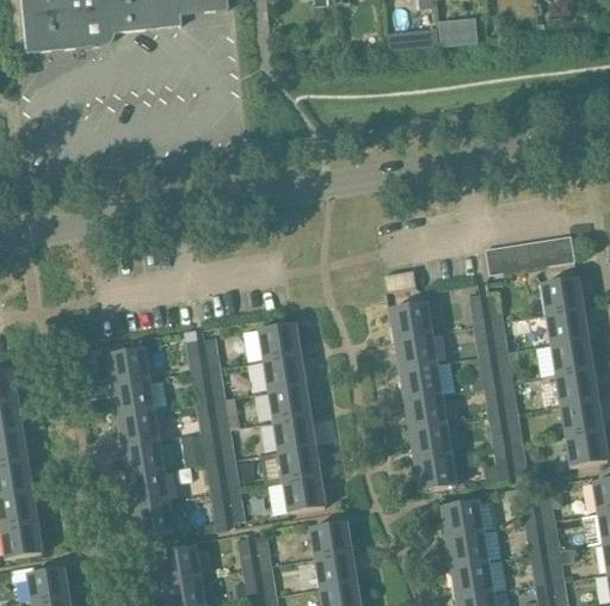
[(23,0),(29,51),(88,45),(88,41),(105,38),(106,38),(108,37),(109,37),(109,36),(110,35),(110,33),(110,32),(110,31),(182,24),(180,12),(228,7),(227,0),(23,0)]
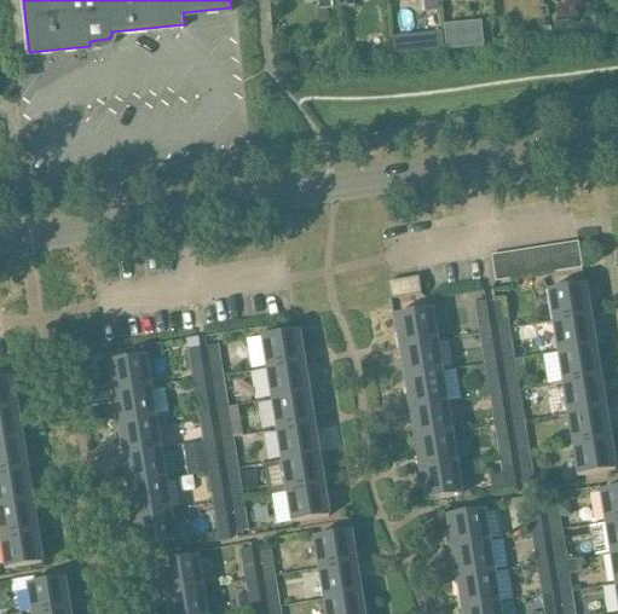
[(584,21),(596,19),(595,10),(583,11),(584,21)]
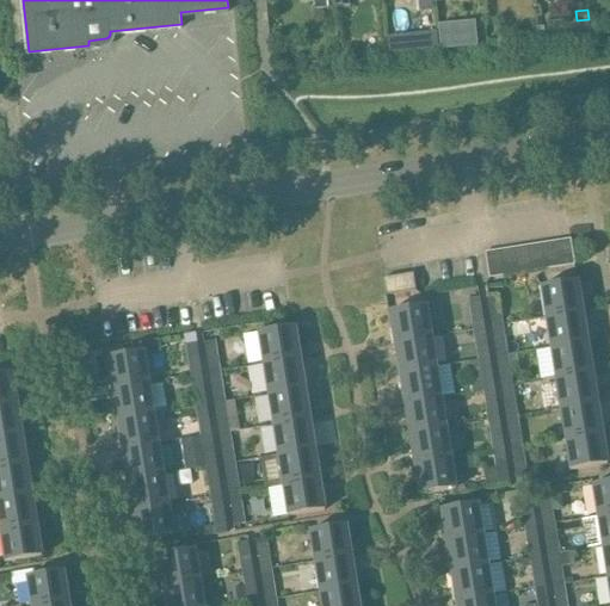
[(438,23),(438,29),(438,32),(441,45),(441,47),(476,43),(474,19),(438,23)]
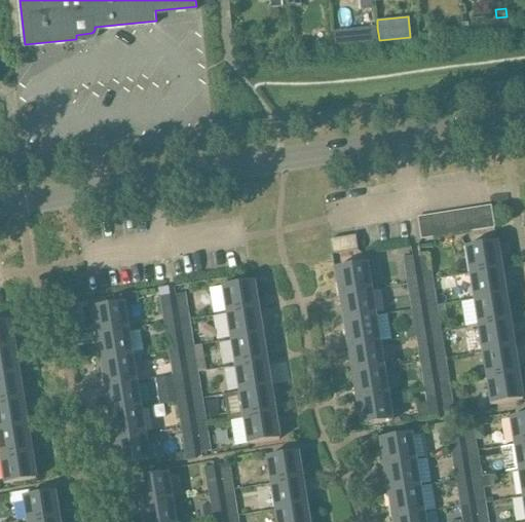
[(479,204),(482,227),(495,225),(491,202),(479,204)]
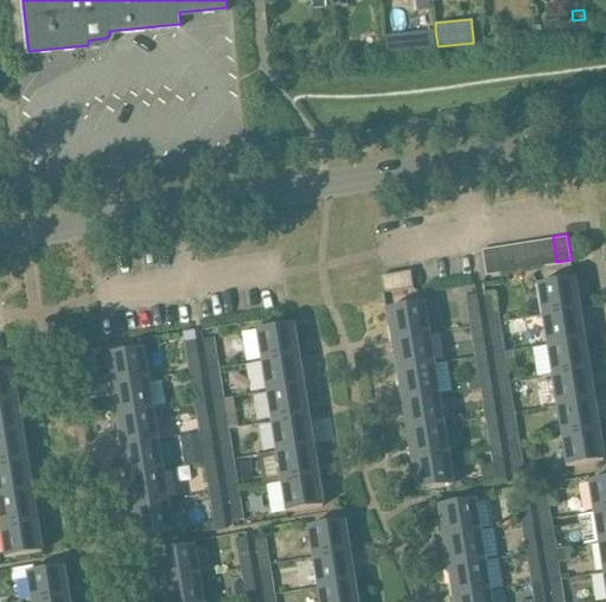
[(538,238),(543,264),(556,262),(553,236),(538,238)]
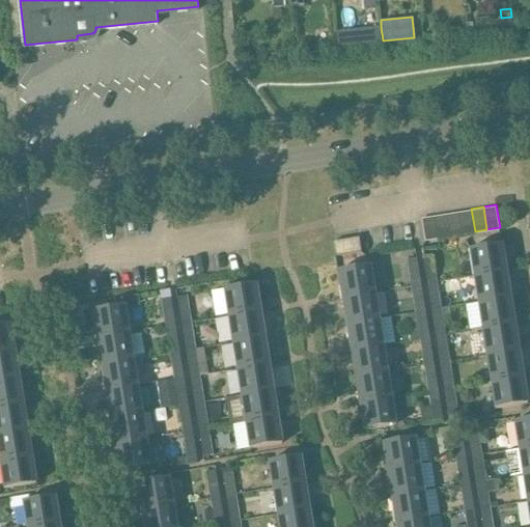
[(463,233),(475,231),(471,209),(459,211),(463,233)]
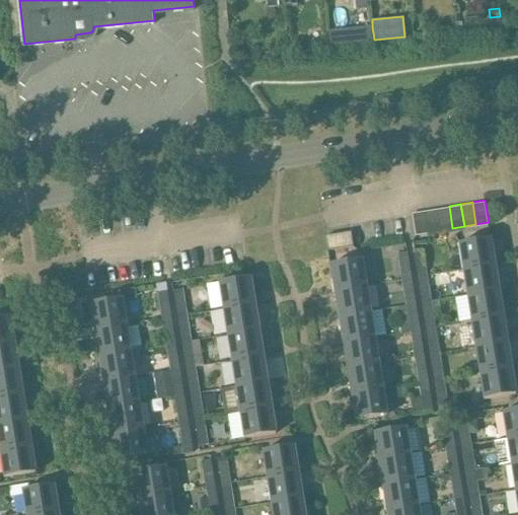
[(441,230),(452,228),(449,206),(437,208),(441,230)]
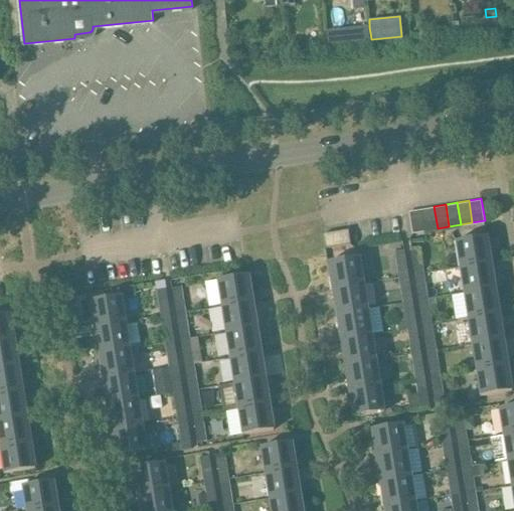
[(425,230),(438,228),(434,206),(422,208),(425,230)]
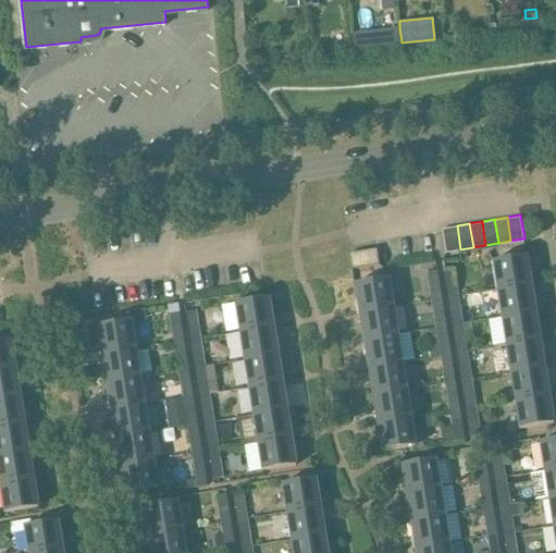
[(446,252),(460,249),(457,225),(443,228),(446,252)]
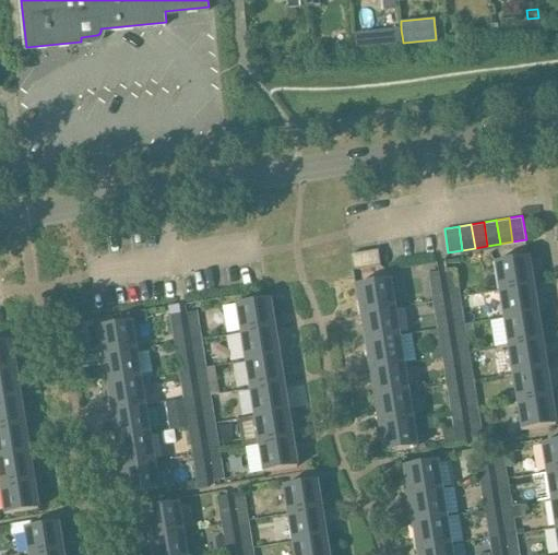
[(382,264),(379,248),(353,254),(355,269),(382,264)]
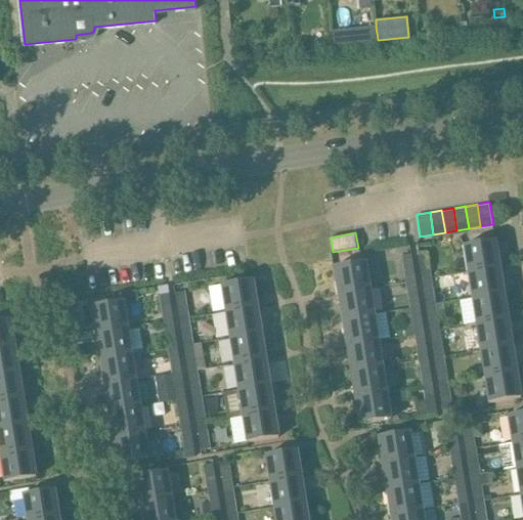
[(464,245),(468,271),(499,266),(495,240),(464,245)]
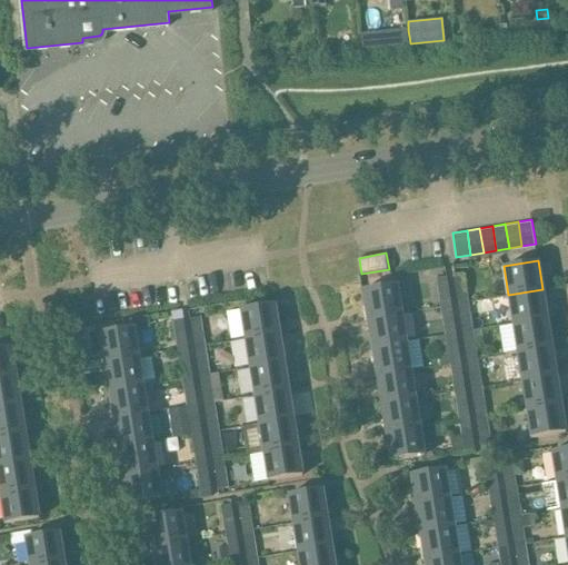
[(458,303),(469,301),(465,270),(452,273),(458,303)]
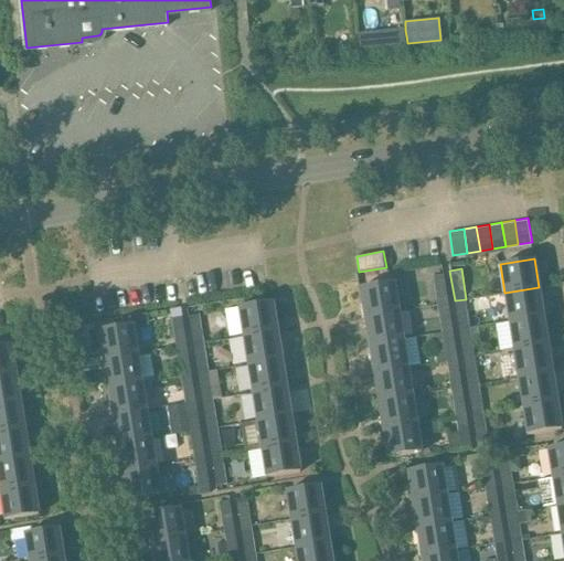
[(437,304),(448,302),(443,271),(433,273),(437,304)]
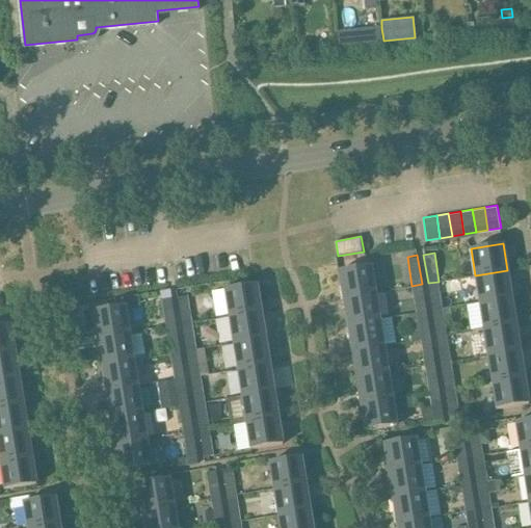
[(344,297),(376,292),(372,265),(340,270),(344,297)]
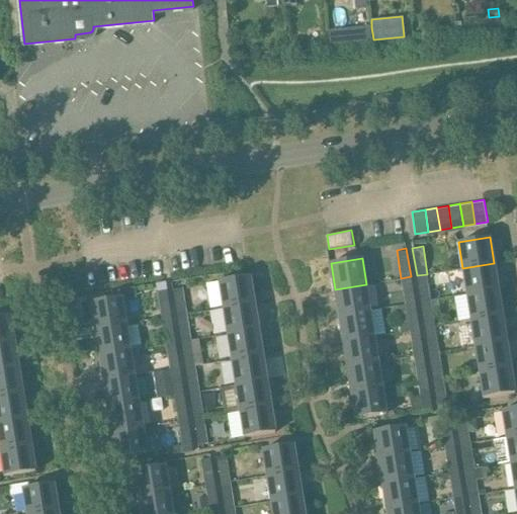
[(466,293),(498,288),(494,263),(462,268),(466,293)]
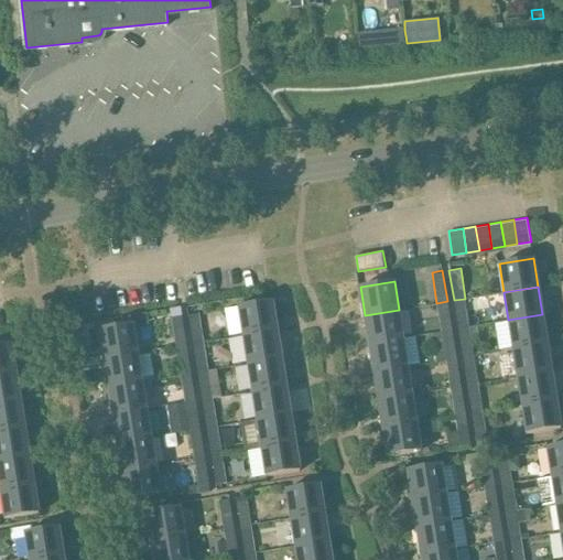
[(454,300),(458,329),(469,326),(465,299),(454,300)]
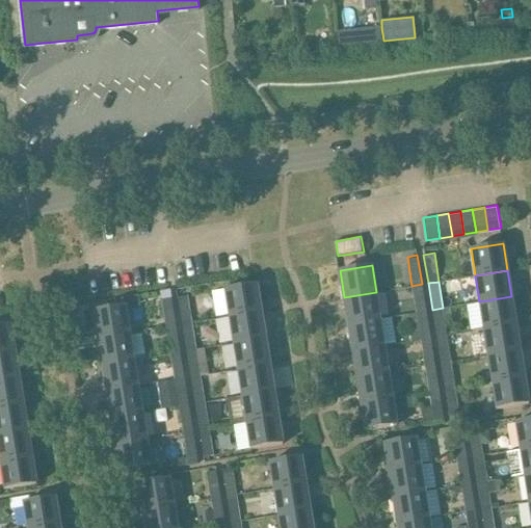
[(226,288),(230,315),(262,310),(258,283),(226,288)]
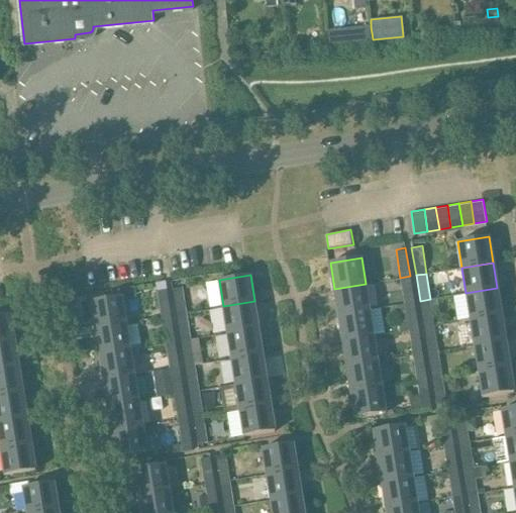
[(400,278),(404,303),(414,302),(410,276),(400,278)]
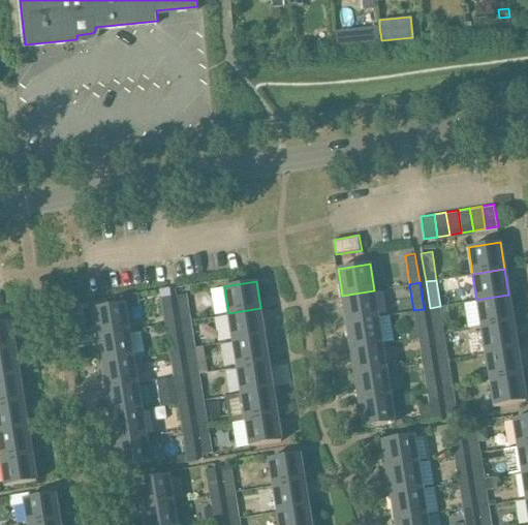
[(346,321),(378,316),(374,290),(342,296),(346,321)]
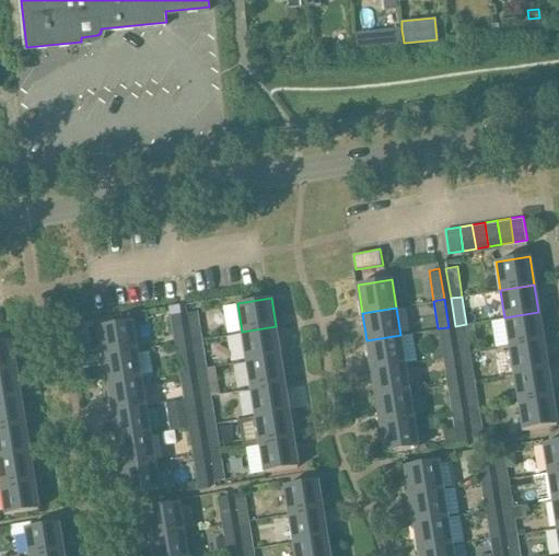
[(187,310),(191,340),(202,338),(197,309),(187,310)]
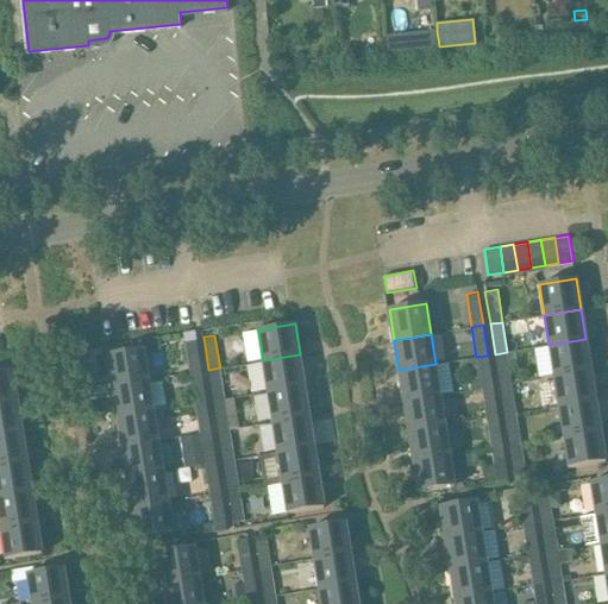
[(185,339),(190,372),(201,371),(196,338),(185,339)]
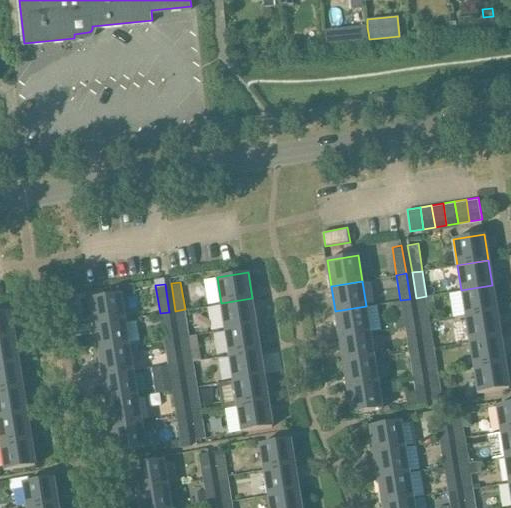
[(496,311),(492,285),(461,290),(465,316),(496,311)]
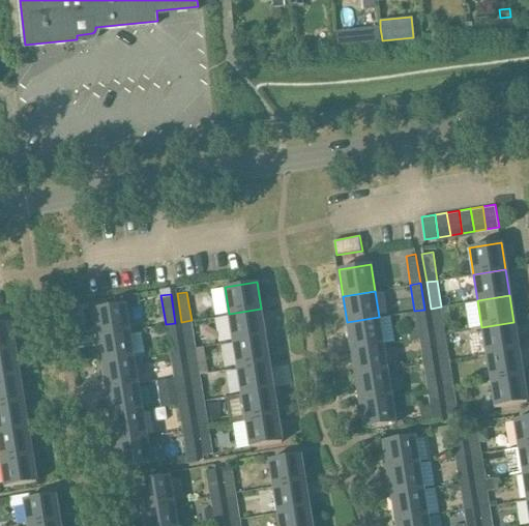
[(97,335),(129,330),(125,303),(93,309),(97,335)]
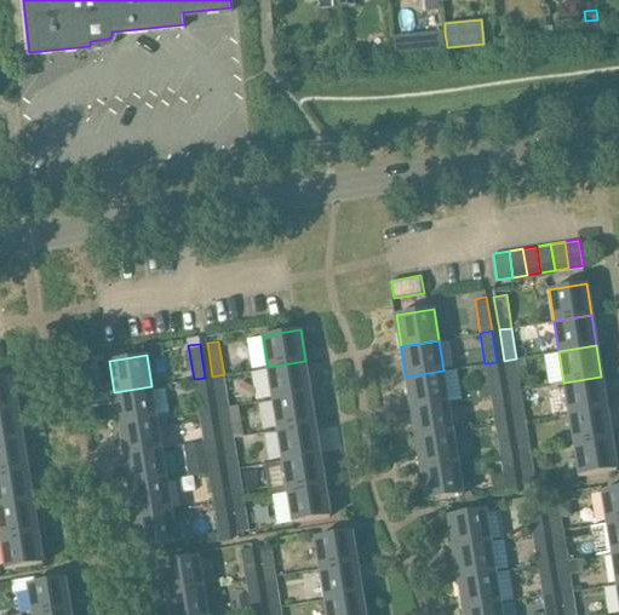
[(516,358),(504,361),(509,391),(521,389),(516,358)]
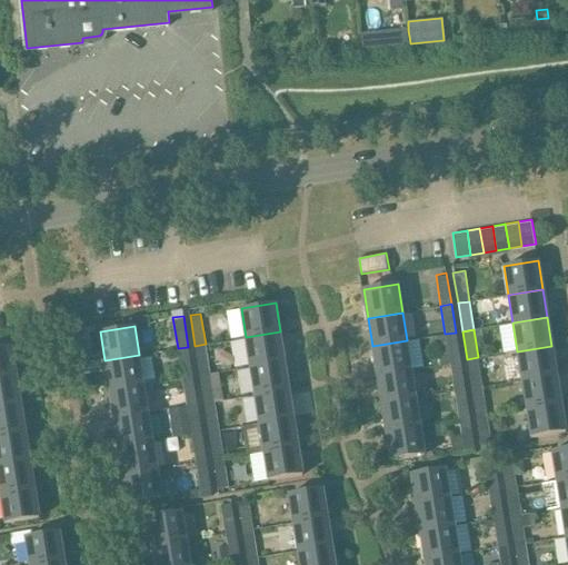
[(280,331),(246,337),(251,366),(285,360),(280,331)]
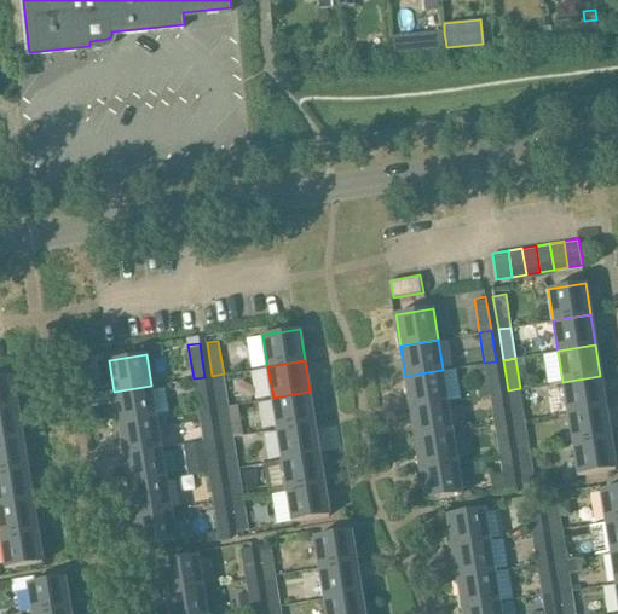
[(487,381),(478,382),(480,395),(489,394),(501,392),(496,361),(484,363),(487,381)]
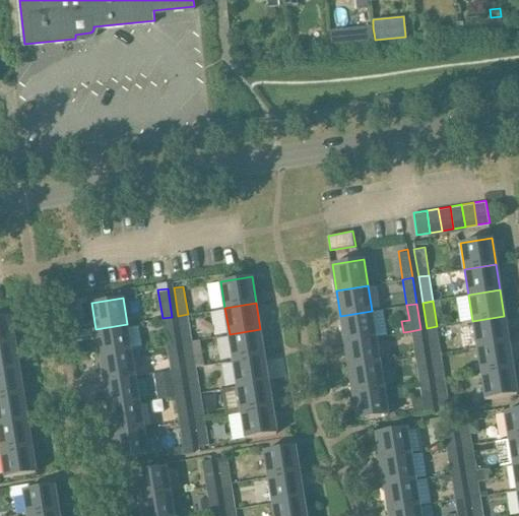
[(345,341),(376,336),(372,311),(340,316),(345,341)]
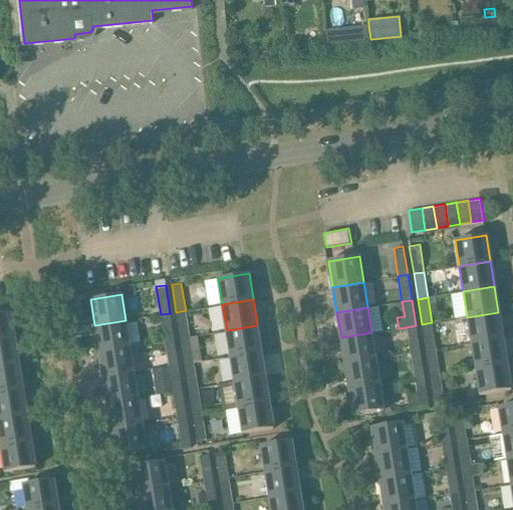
[(186,310),(176,312),(180,337),(190,336),(189,334),(186,310)]
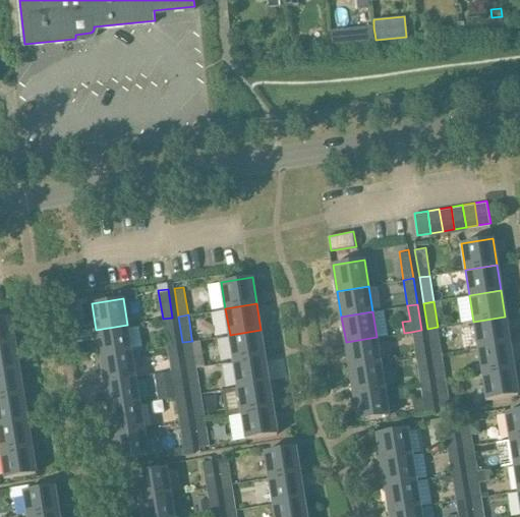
[(0,318),(0,345),(13,343),(9,317),(0,318)]
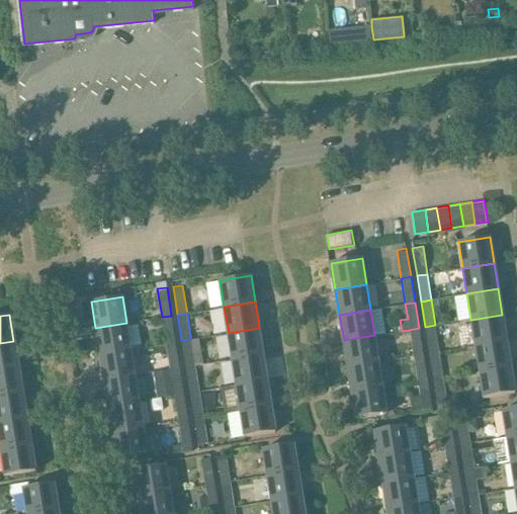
[(506,340),(502,315),(470,320),(475,345),(506,340)]
